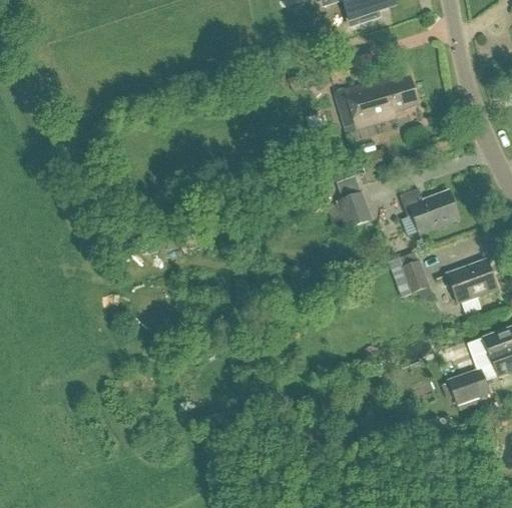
[(319,0),(321,6),(340,0),(343,0),(348,16),(345,18),(348,27),(380,16),(379,11),(378,9),(377,7),(393,2),(392,0),(319,0)]
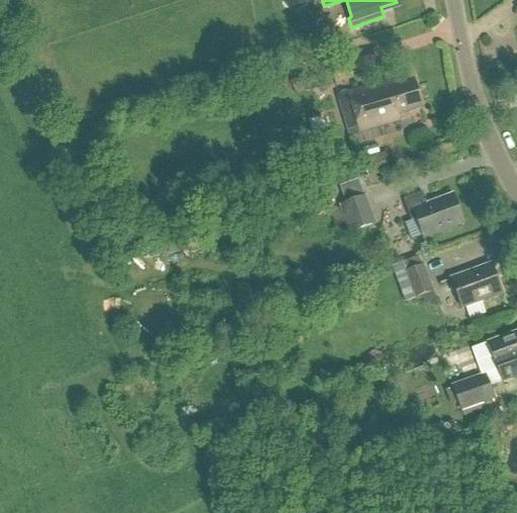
[(420,105),(412,77),(396,82),(394,76),(346,90),(358,131),(400,117),(398,111),(420,105)]
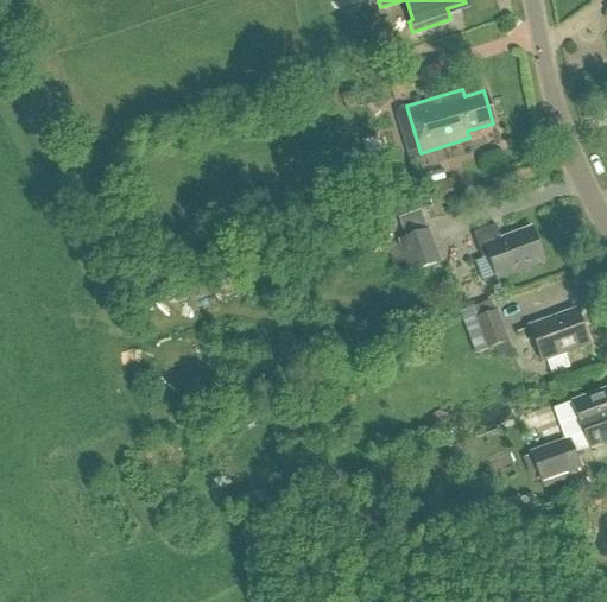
[(397,214),(404,236),(427,229),(419,207),(397,214)]
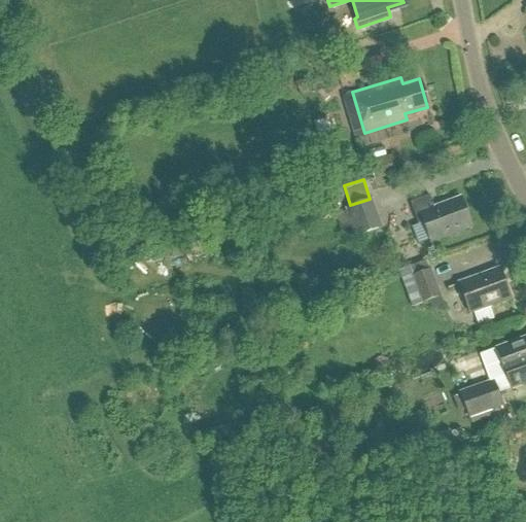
[(399,186),(384,189),(387,203),(378,204),(381,218),(405,214),(399,186)]
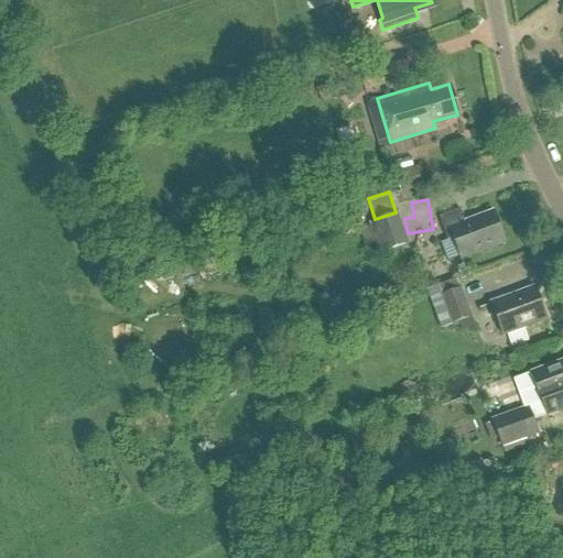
[(463,255),(505,240),(493,207),(467,217),(463,206),(441,212),(448,236),(455,233),(463,255)]
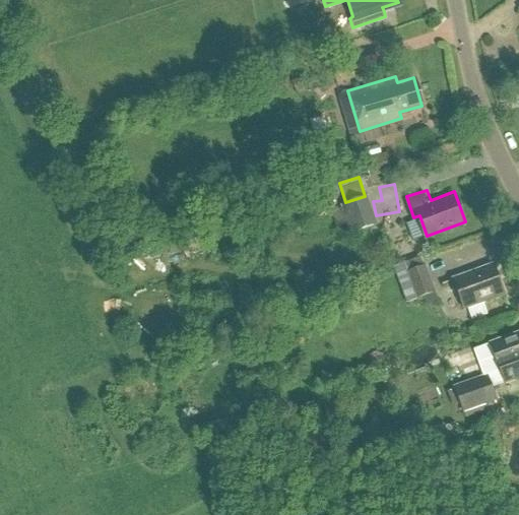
[(347,231),(377,221),(368,195),(365,196),(345,202),(340,204),(343,213),(333,216),(336,224),(344,221),(347,231)]
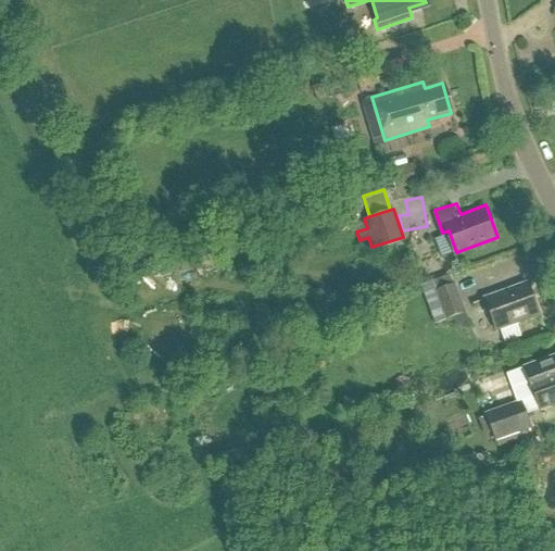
[(417,283),(432,318),(464,307),(450,270),(417,283)]
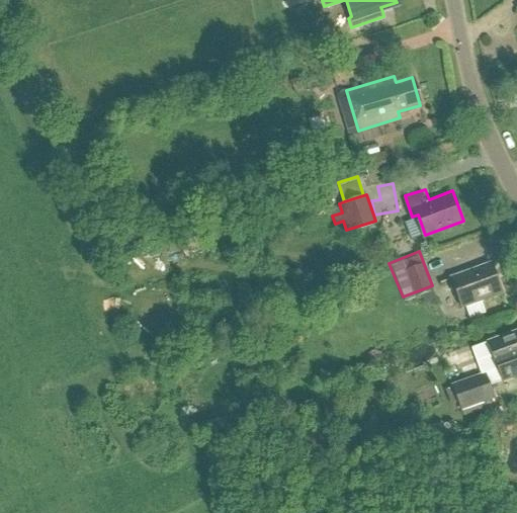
[(492,262),(451,276),(462,307),(466,305),(470,317),(486,311),(482,300),(503,291),(492,262)]
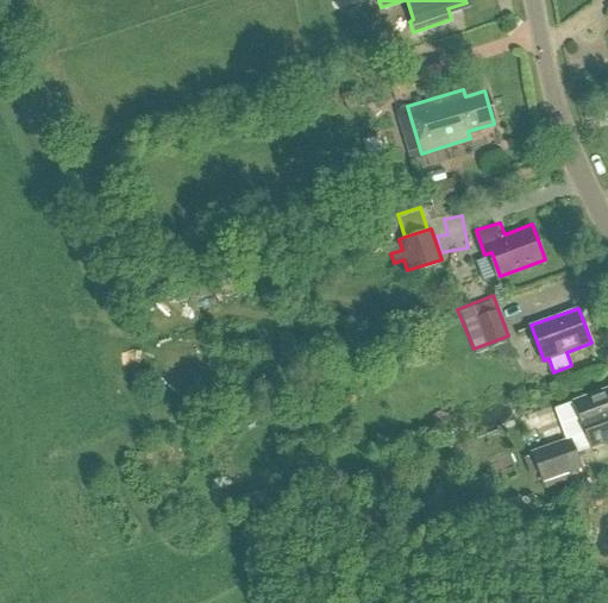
[(607,385),(576,397),(593,445),(607,439),(607,385)]
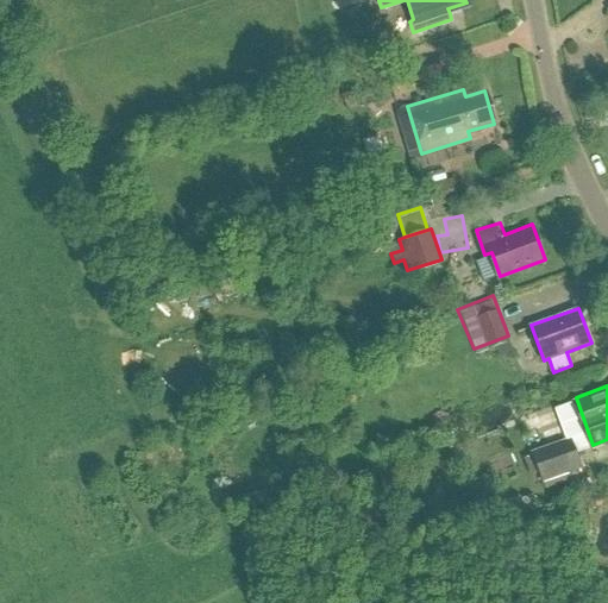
[(552,401),(562,429),(571,426),(562,397),(552,401)]
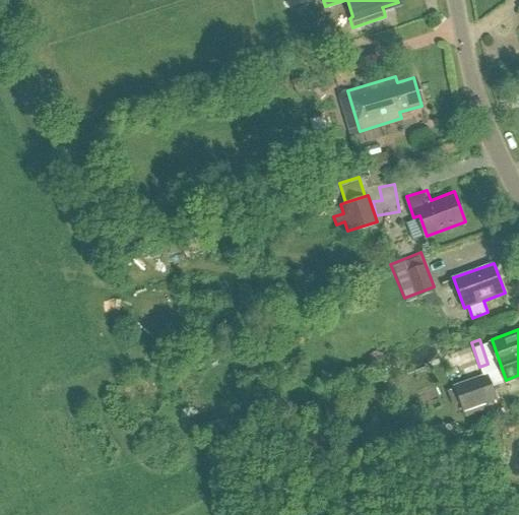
[(466,408),(495,398),(485,374),(457,384),(466,408)]
